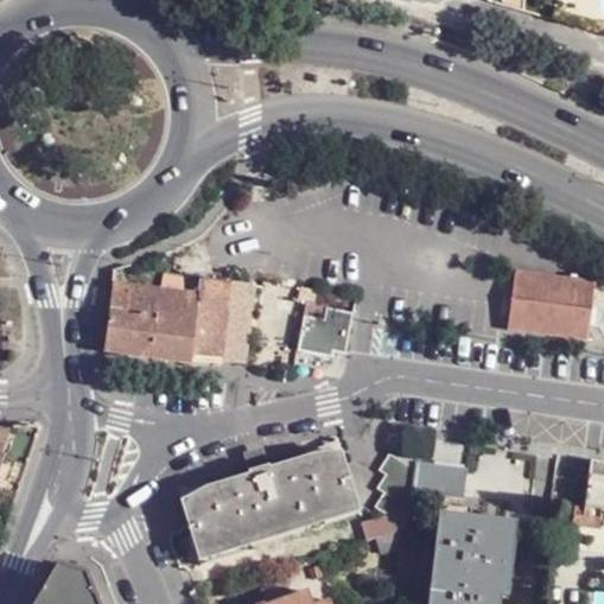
[(132,272),(113,269),(102,348),(128,351),(171,358),(186,360),(201,361),(218,361),(228,279),(184,274),(182,293),(131,286),(132,272)]
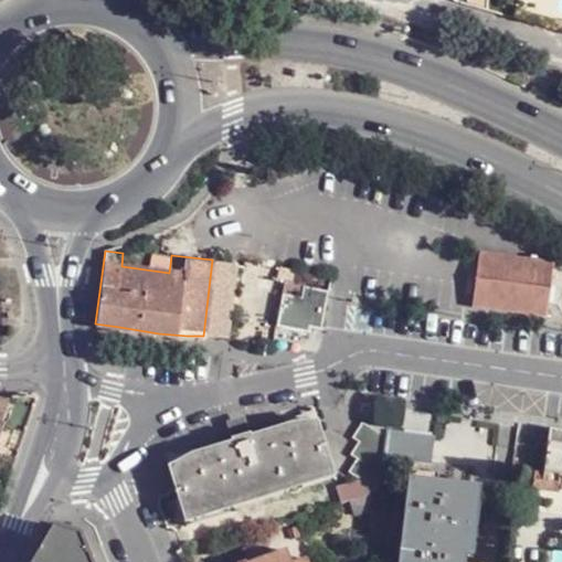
[(545,311),(547,253),(472,251),(469,309),(545,311)]
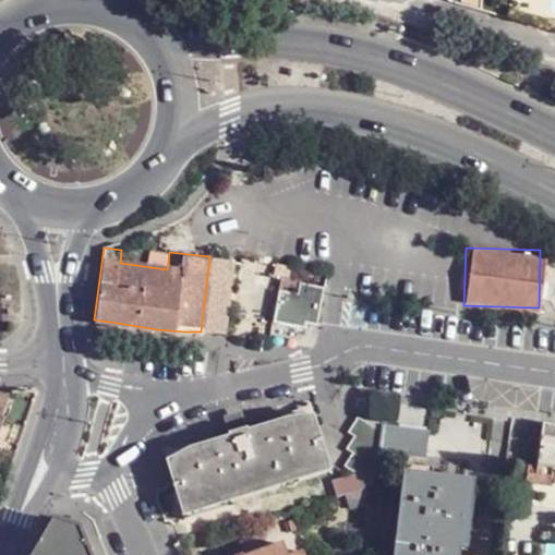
[(228,260),(209,256),(201,328),(220,330),(228,260)]
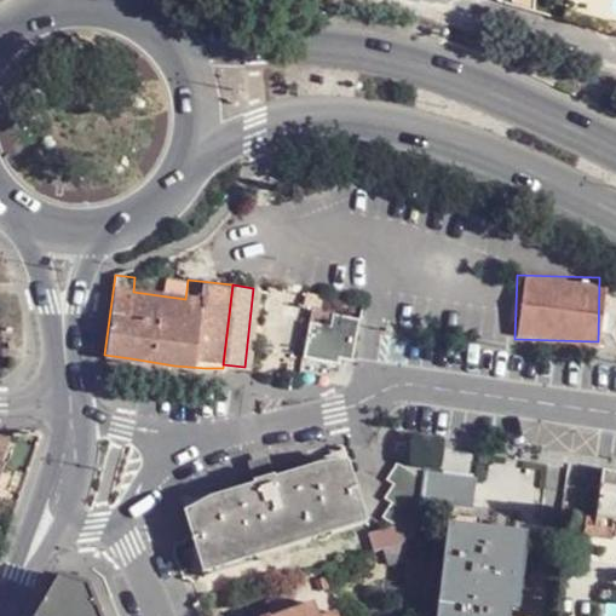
[(298,360),(312,362),(334,363),(338,349),(351,351),(352,337),(340,335),(340,327),(320,323),(303,321),(298,360)]
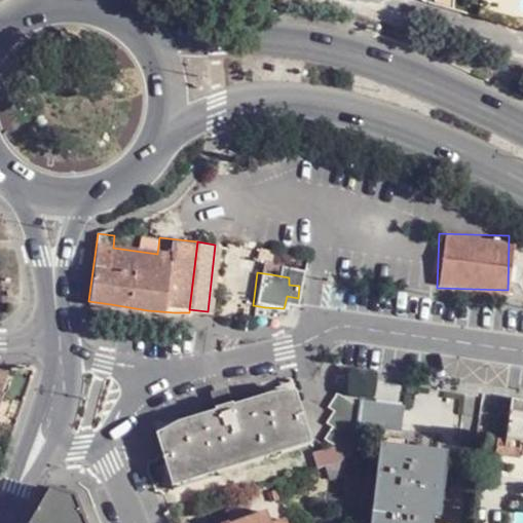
[(0,389),(8,366),(0,365),(0,389)]
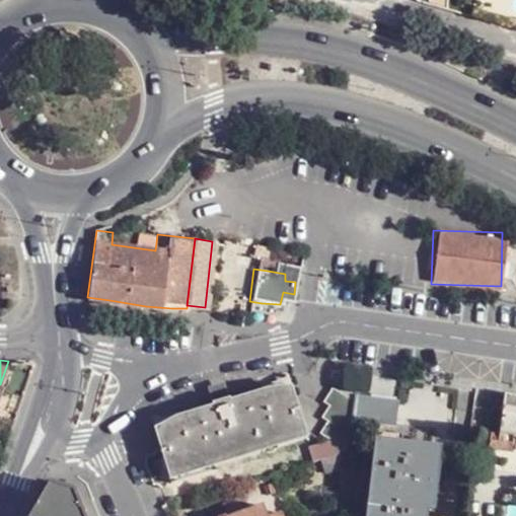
[(355,393),(357,369),(341,368),(339,388),(355,398),(355,393)]
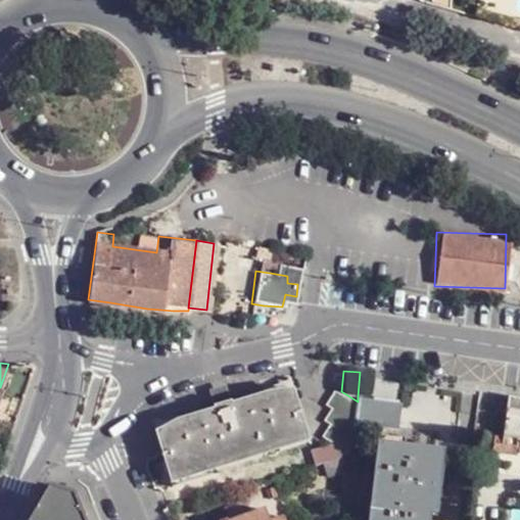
[(285,387),(267,393),(281,447),(300,441),(285,387)]
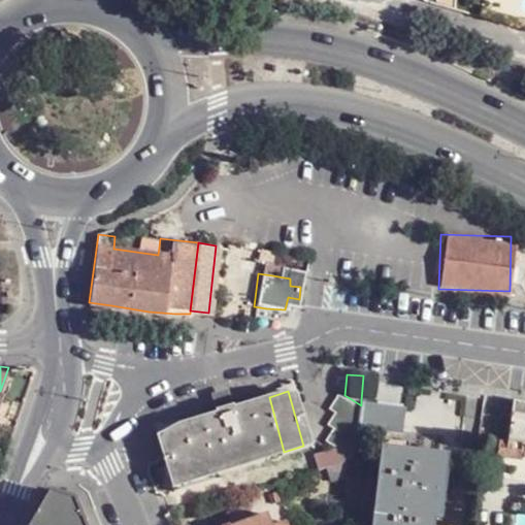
[(361,405),(345,395),(338,392),(330,406),(336,411),(329,422),(334,425),(326,439),(335,448),(315,453),(318,469),(353,460),(357,429),(361,405)]
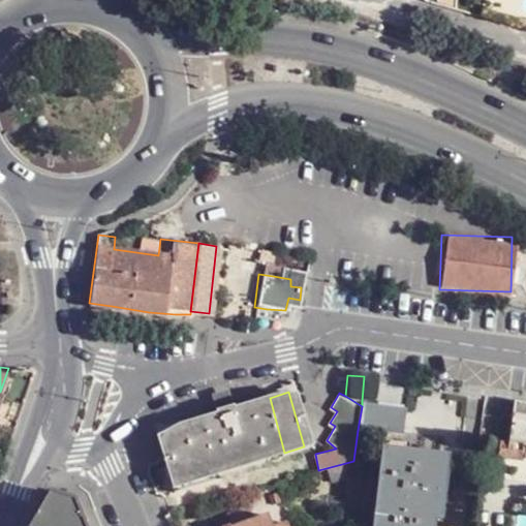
[(284,453),(270,398),(234,407),(231,399),(216,404),(219,412),(160,429),(177,484),(284,453)]
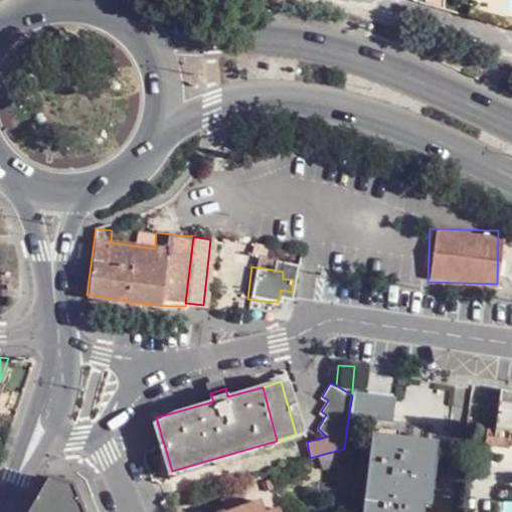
[(352,390),(352,395),(348,418),(390,425),(394,396),(352,390)]
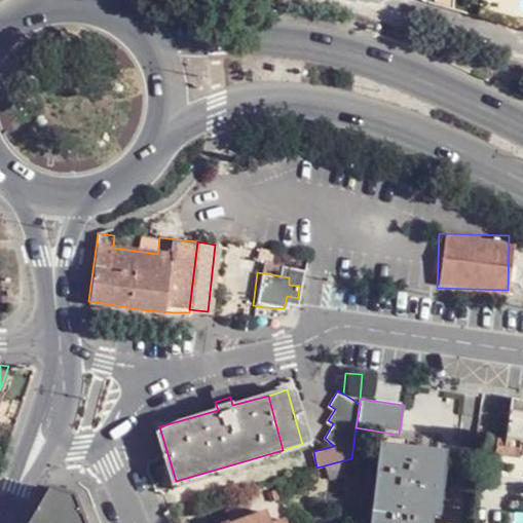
[(521,440),(522,440),(522,400),(510,399),(506,438),(521,440)]
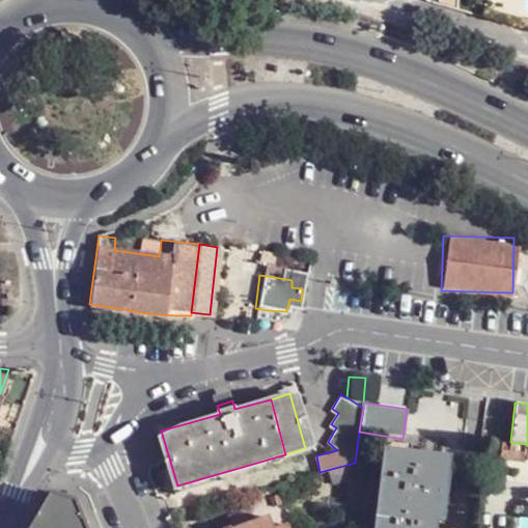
[(508,459),(510,442),(502,442),(501,457),(508,459)]
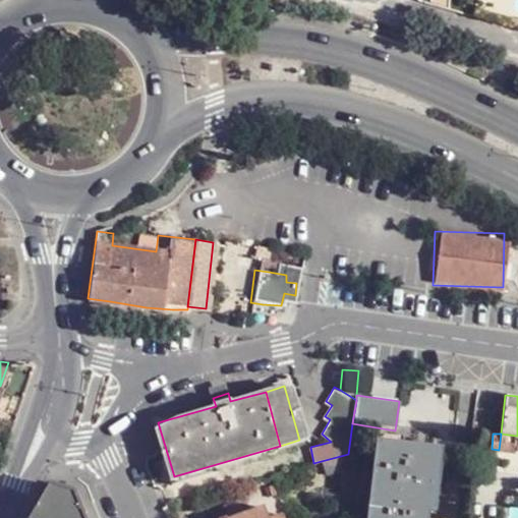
[(516,436),(501,434),(499,450),(514,452),(516,436)]
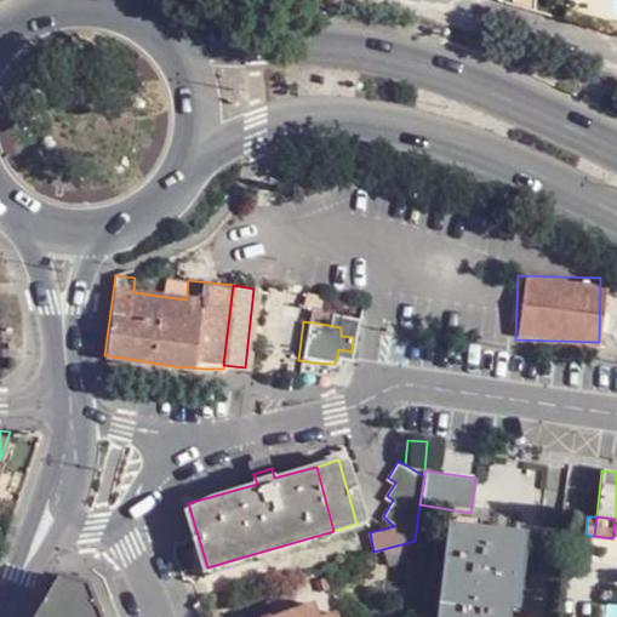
[(509,616),(520,530),(449,521),(438,616),(509,616)]
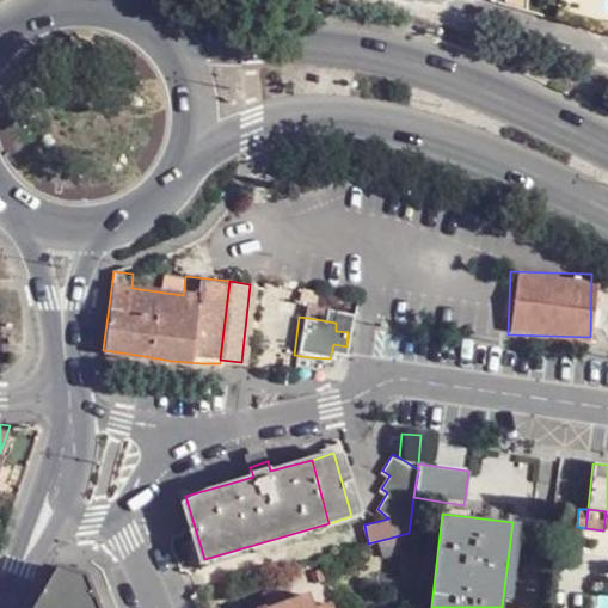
[(98,607),(85,572),(56,567),(31,607),(98,607)]
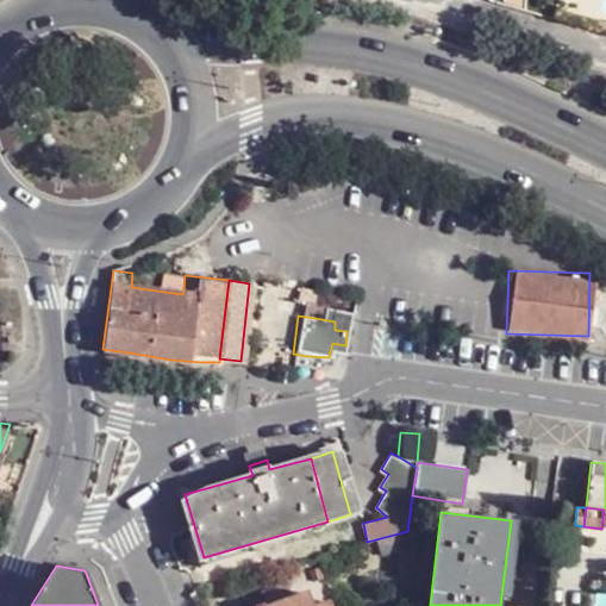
[(330,605),(329,599),(312,605),(307,591),(266,605),(330,605)]
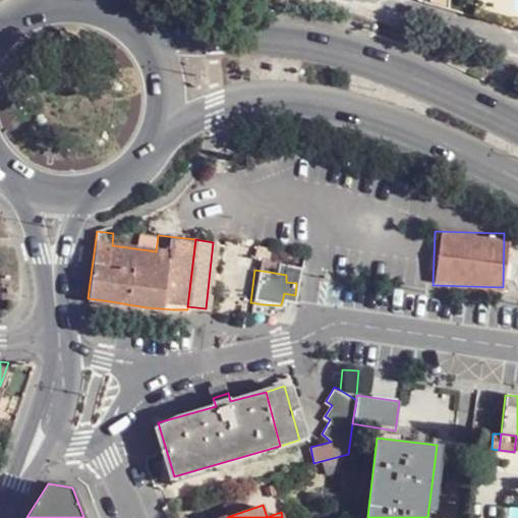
All buildings are outlined.
